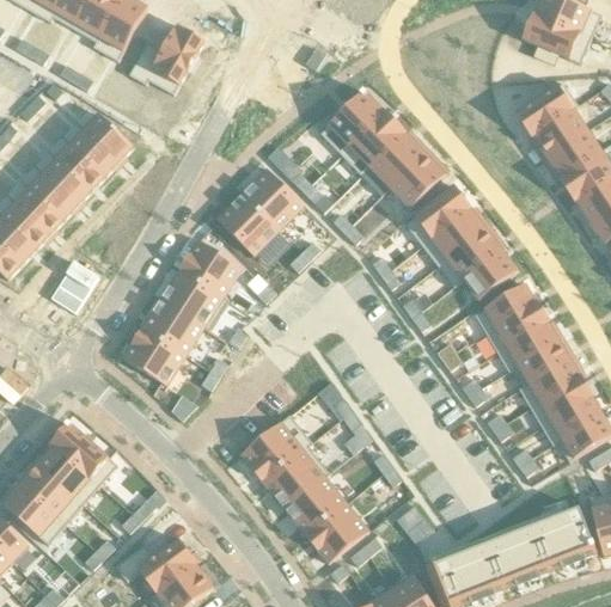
[(31,0),(26,8),(49,22),(61,0),(31,0)]
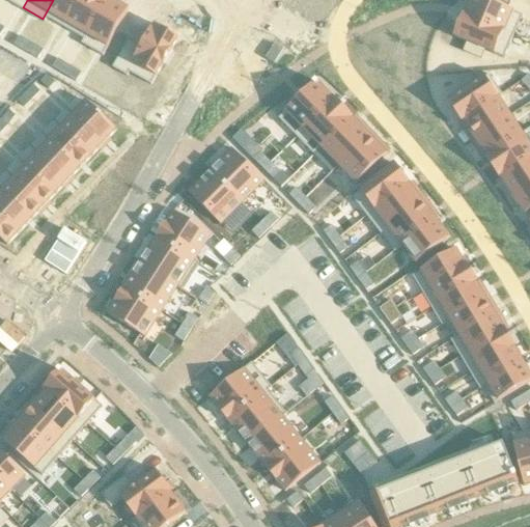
[(53,0),(43,19),(44,19),(46,15),(64,25),(79,0),(53,0)]
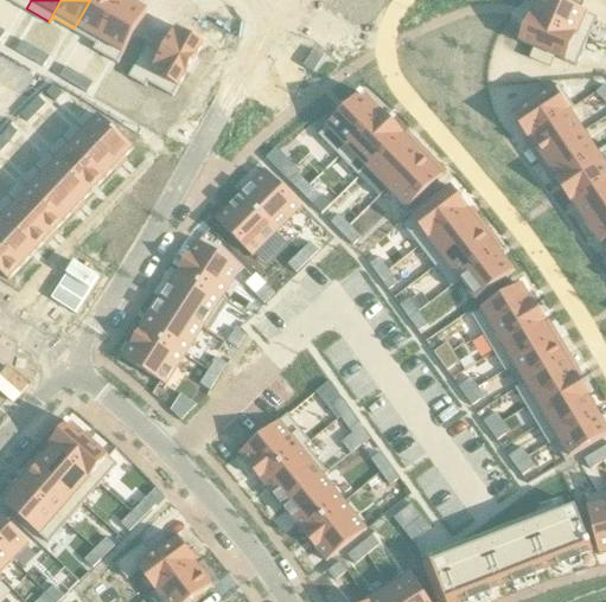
[(90,0),(74,29),(95,42),(91,46),(93,46),(120,0),(90,0)]
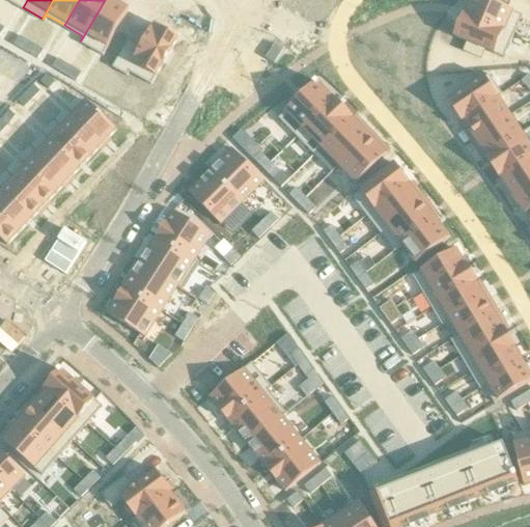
[(105,0),(81,40),(102,53),(128,7),(116,0),(105,0)]
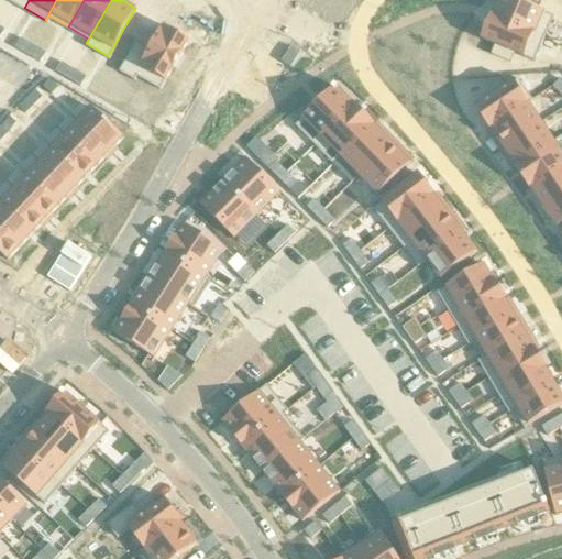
[(497,0),(492,13),(492,14),(543,36),(552,13),(537,7),(540,0),(497,0)]
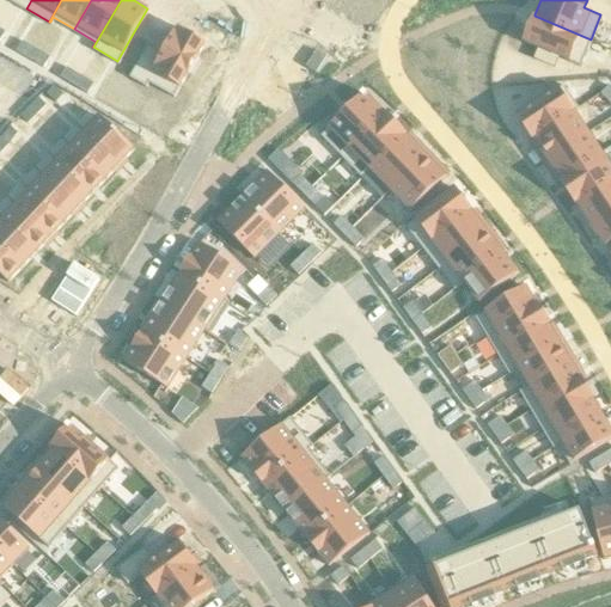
[(533,13),(523,40),(538,47),(533,56),(554,65),(557,55),(580,65),(591,40),(535,16),(535,14),(533,13)]
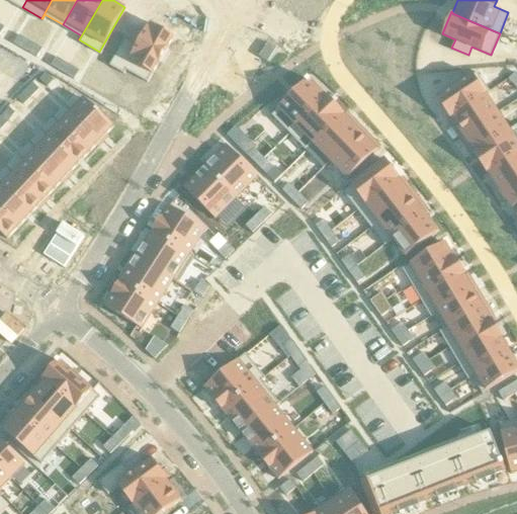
[(123,36),(108,63),(122,71),(124,67),(146,80),(158,60),(162,62),(169,49),(166,47),(166,46),(168,43),(173,33),(158,25),(158,26),(150,21),(149,23),(137,44),(123,36)]
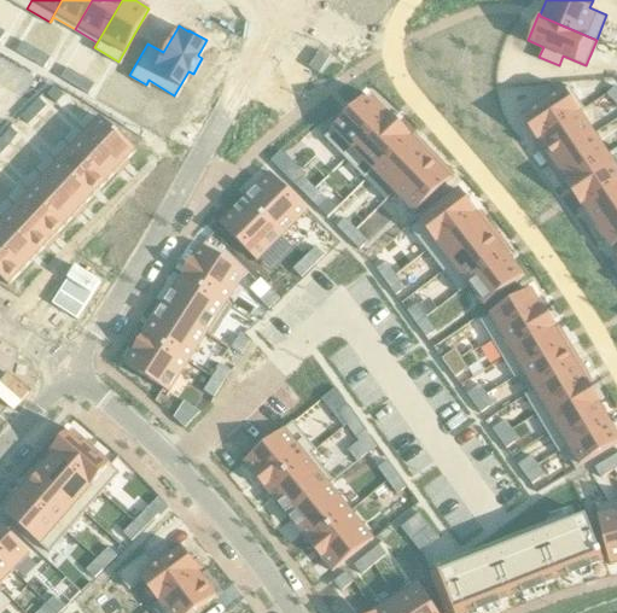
[(22,38),(16,48),(29,57),(35,46),(22,38)]
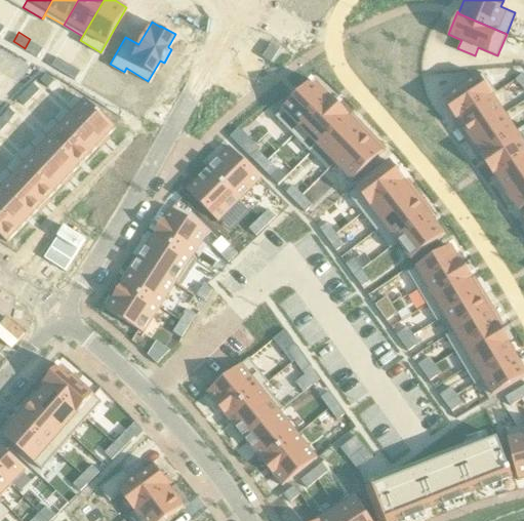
[(30,39),(25,48),(37,54),(42,46),(30,39)]
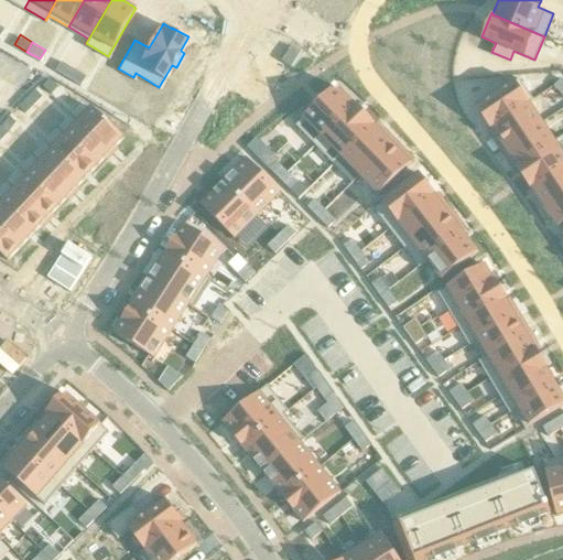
[(61,58),(55,68),(67,76),(73,66),(61,58)]
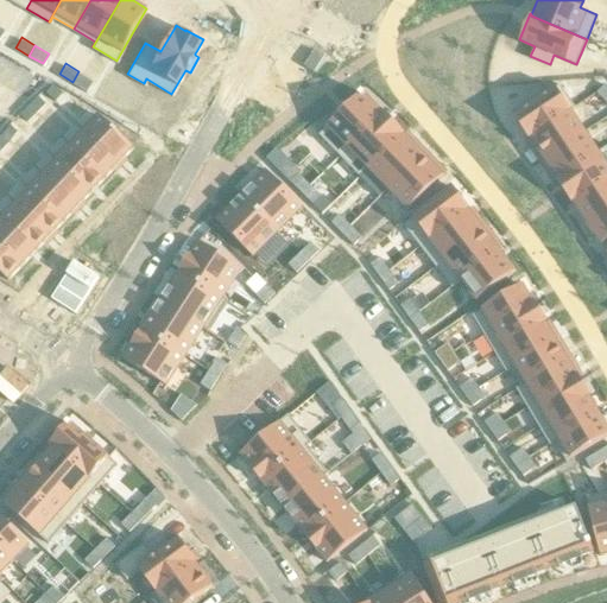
[(78,71),(73,82),(86,90),(92,80),(78,71)]
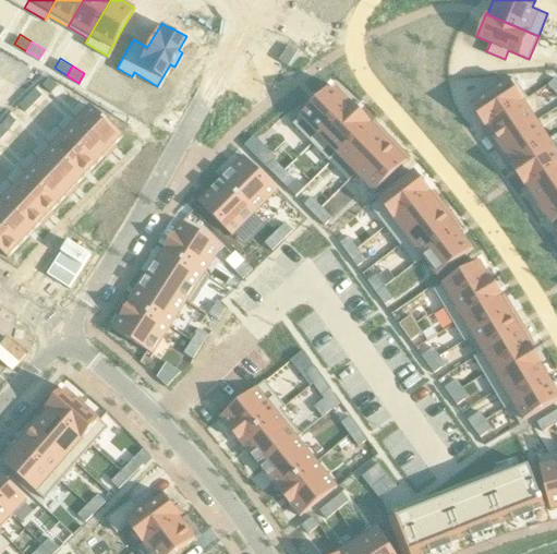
[(48,75),(41,83),(50,91),(57,84),(48,75)]
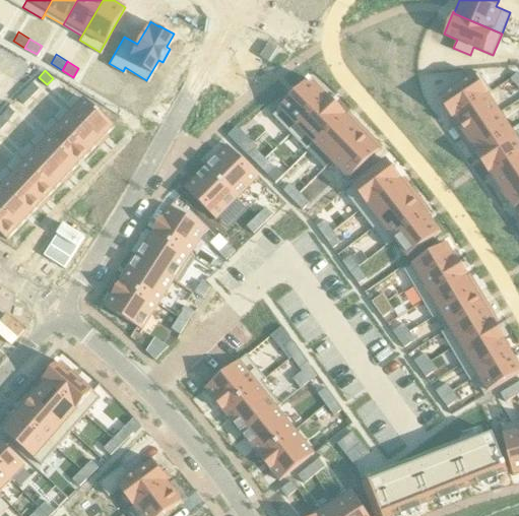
[(518,72),(516,70),(509,77),(516,84),(518,87),(518,86),(518,72)]
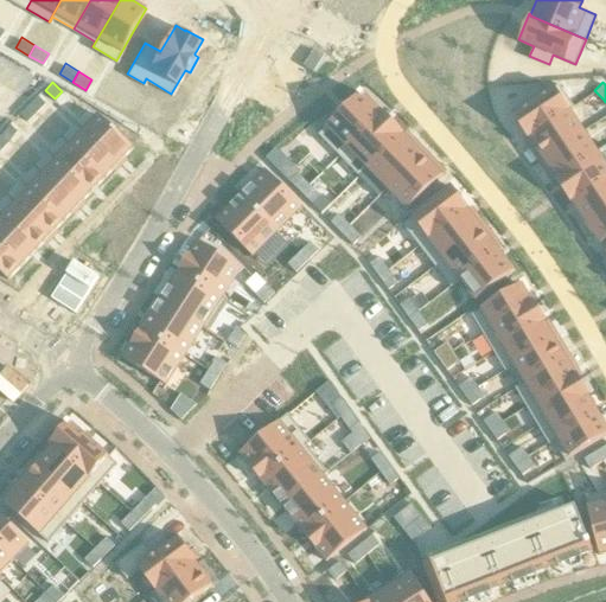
[(559,83),(511,114),(527,138),(529,136),(528,135),(568,108),(569,109),(574,106),(559,83)]
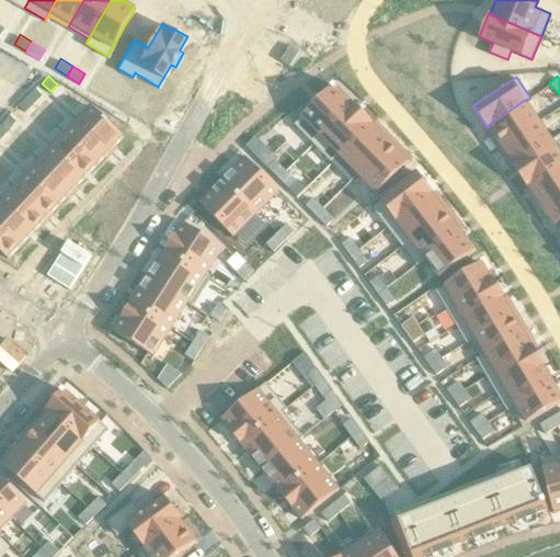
[(333,83),(294,123),(312,143),(353,103),(352,102),(333,83)]
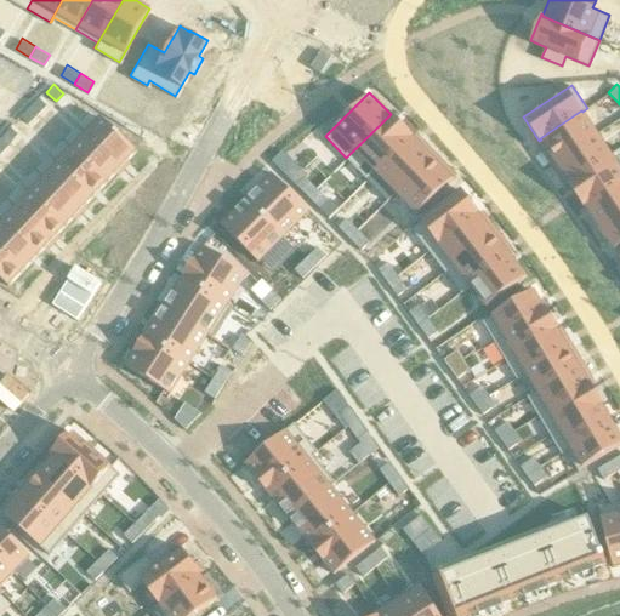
[(39,96),(29,106),(37,113),(46,103),(39,97),(39,96)]
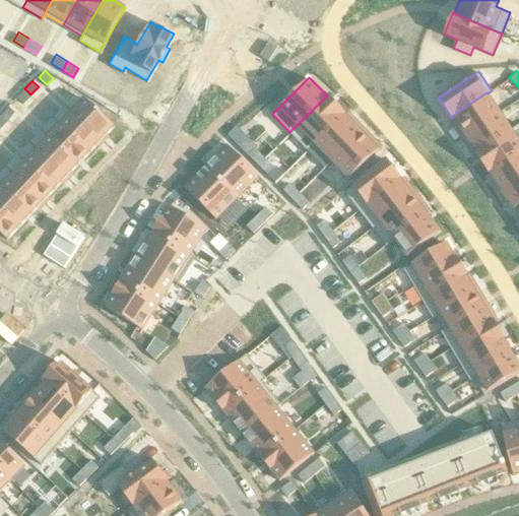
[(18,94),(17,97),(23,103),(30,94),(24,88),(18,94)]
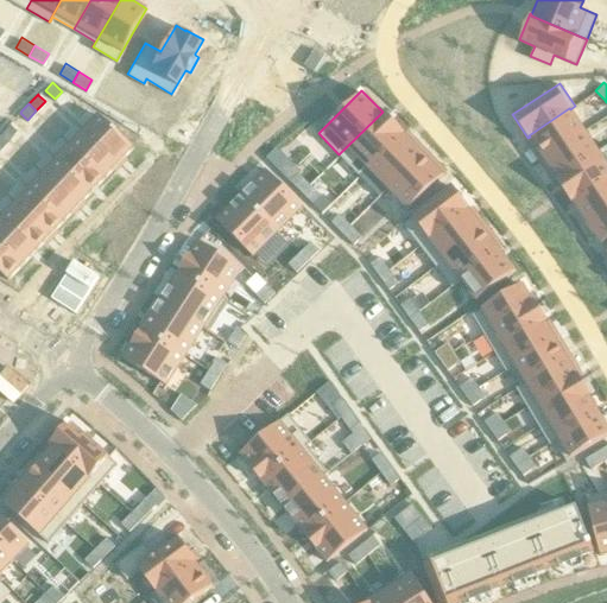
[(569,108),(529,135),(530,137),(543,157),(585,129),(570,109),(569,108)]
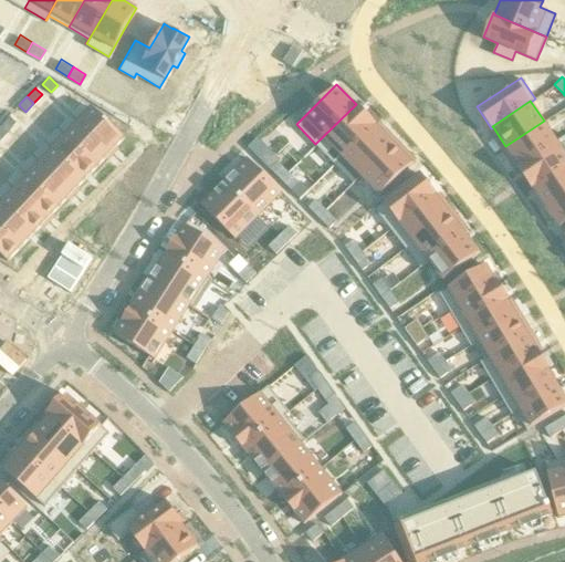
[(356,104),(315,144),(335,164),(343,156),(342,155),(375,123),(375,124),(376,123),(356,102),(355,103),(356,104)]
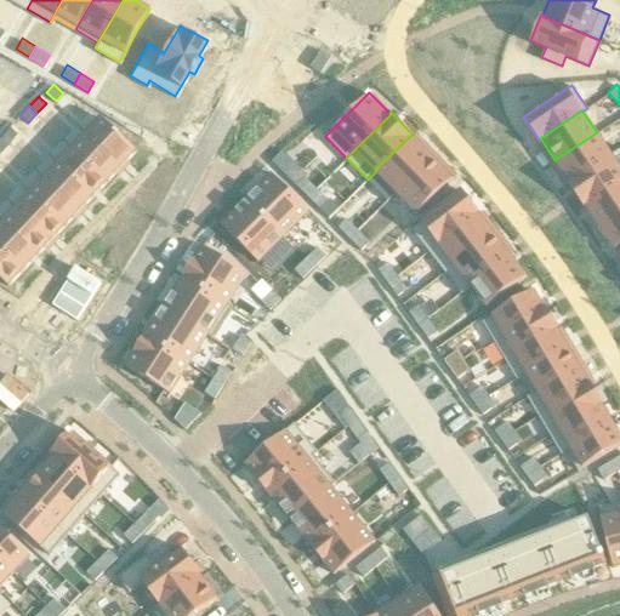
[(101,115),(86,131),(121,165),(136,149),(101,115)]
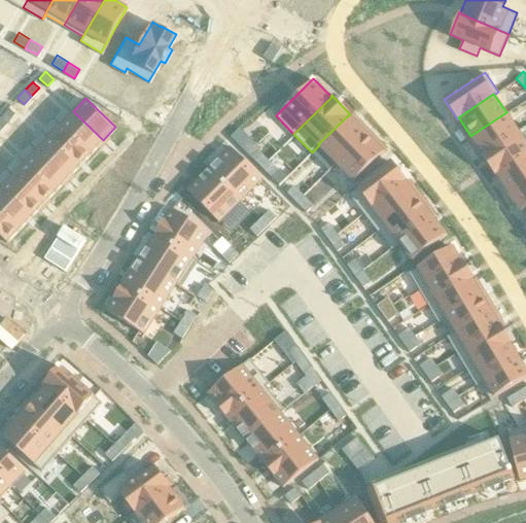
[(8,106),(0,114),(7,120),(14,112),(8,106)]
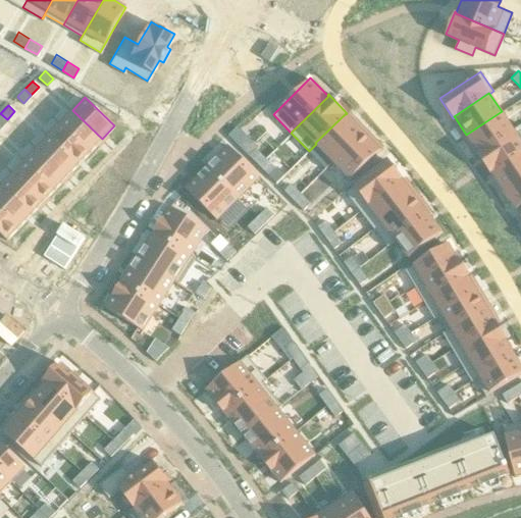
[(72,110),(60,122),(90,151),(102,139),(72,110)]
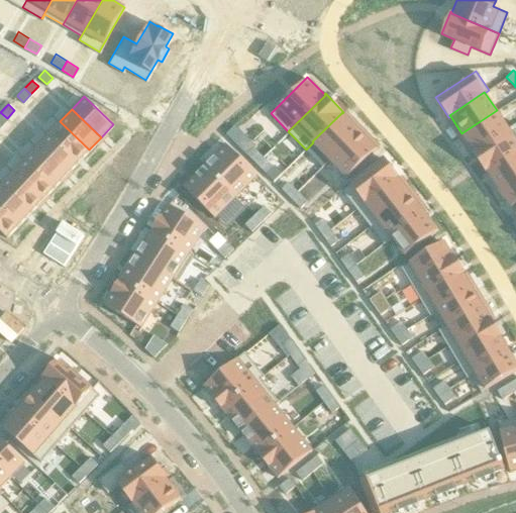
[(497,110),(461,133),(474,150),(474,151),(509,128),(508,127),(497,110)]
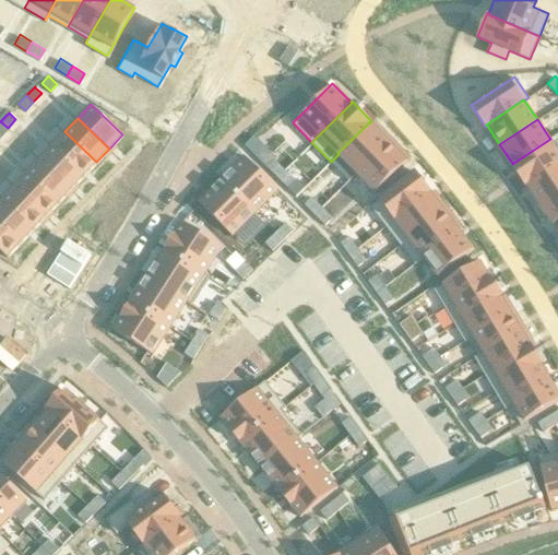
[(339,154),(331,162),(347,179),(355,172),(356,172),(388,141),(370,122),(370,121),(337,153),(339,154)]
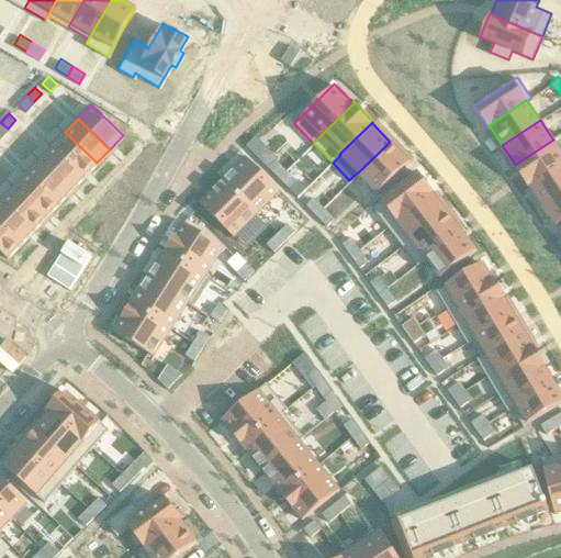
[(65,132),(53,146),(83,176),(97,163),(65,132)]
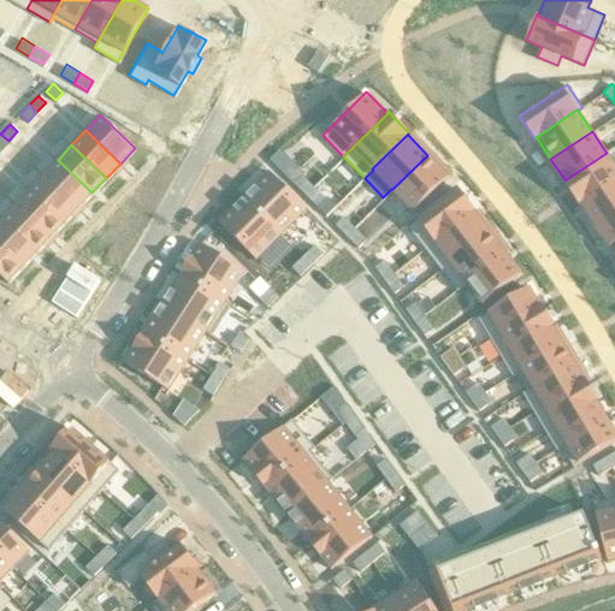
[(565,179),(562,181),(579,203),(580,203),(579,202),(614,177),(614,144),(614,146),(605,152),(607,153),(565,181),(565,179)]
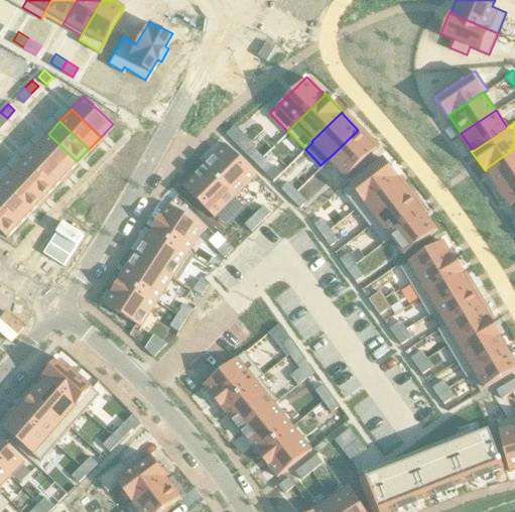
[(358,130),(329,158),(346,176),(376,147),(375,147),(358,130)]
